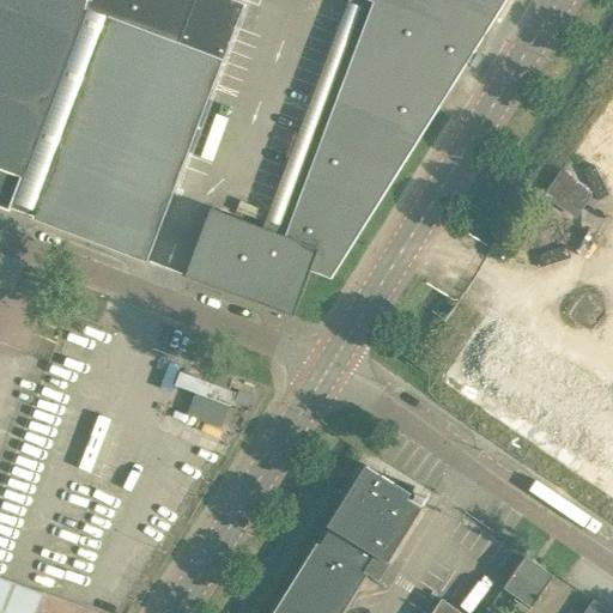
[(0,0),(0,206),(8,210),(85,5),(87,0),(0,0)]
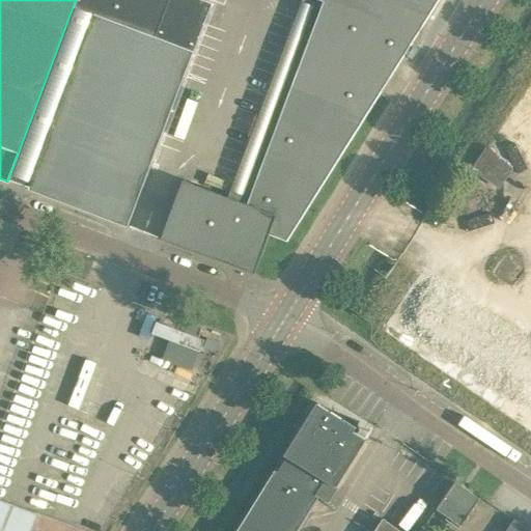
[(74,4),(7,182),(127,226),(212,3),(203,0),(78,0),(77,5),(74,4)]
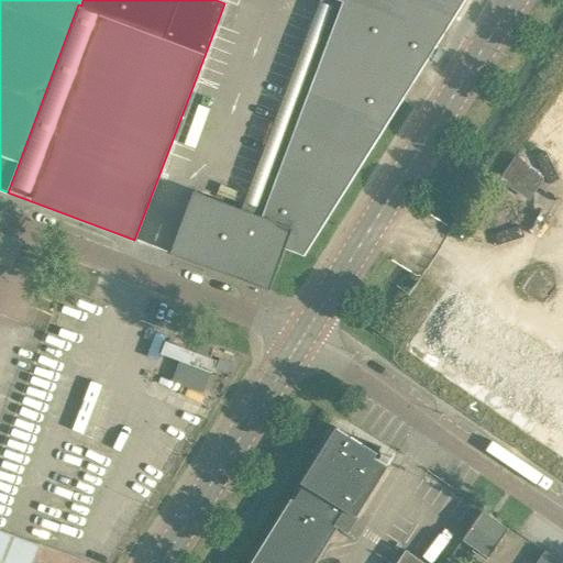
[(338,0),(342,2),(262,217),(192,190),(169,253),(269,290),(285,250),(304,256),(401,101),(464,0),(338,0)]
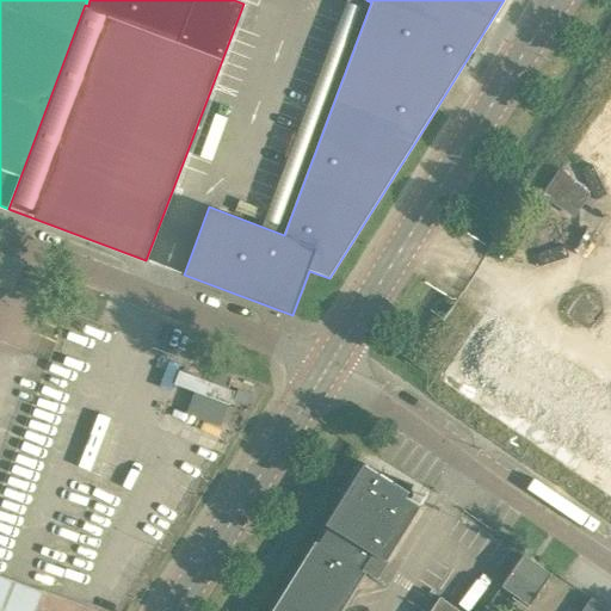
[(610,183),(489,359),(610,443),(610,183)]
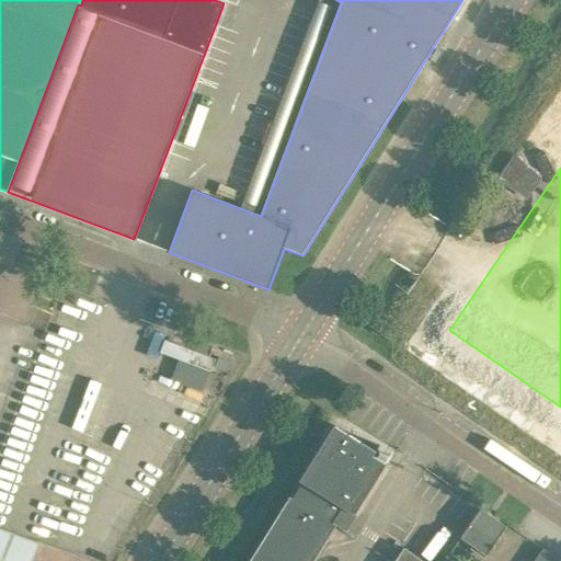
[(212,371),(216,359),(164,340),(160,352),(212,371)]
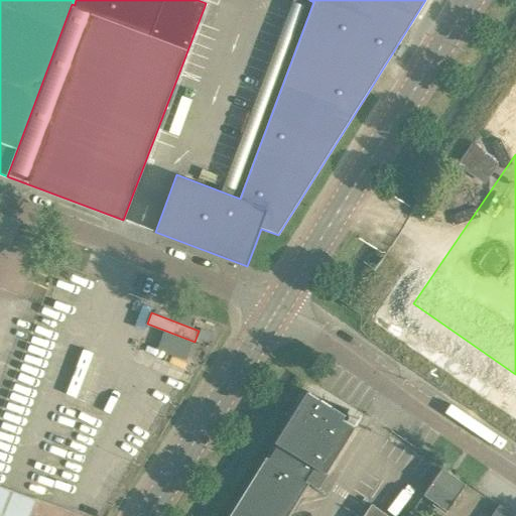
[(326,474),(355,426),(343,418),(346,414),(311,393),(306,390),(275,441),(278,443),(268,460),(265,458),(254,474),(255,475),(229,515),(288,515),(308,484),(312,487),(323,471),(326,474)]
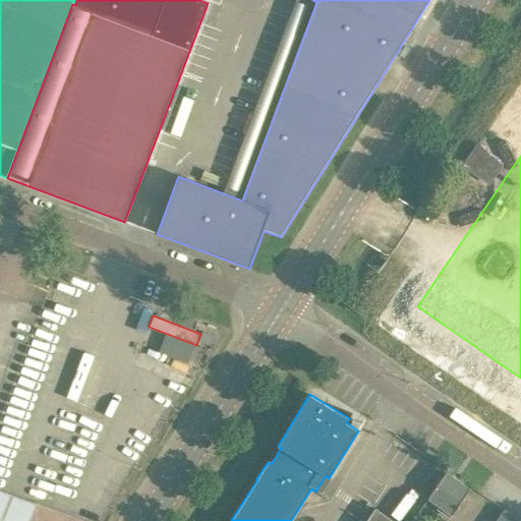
[(458,506),(470,489),(445,472),(427,498),(453,515),(457,509),(458,510),(459,507),(458,506)]
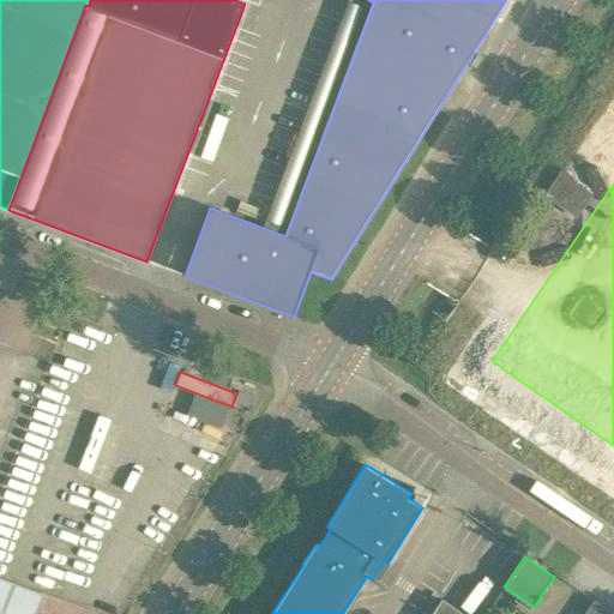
[(0,567),(0,613),(32,613),(44,585),(0,567)]
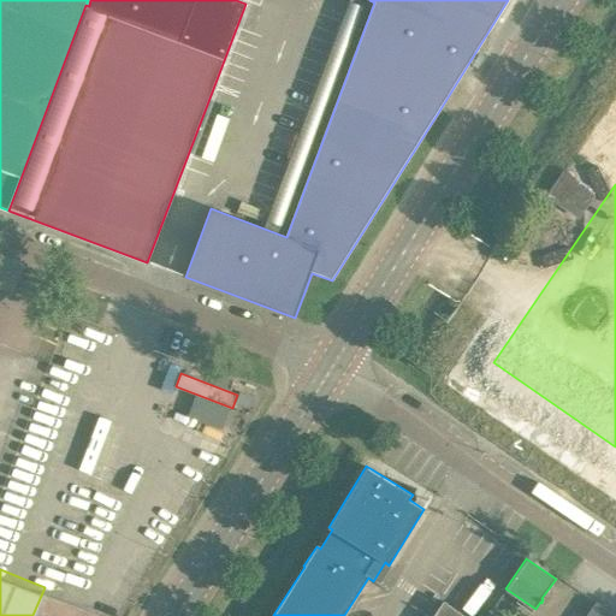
[(465,615),(443,600),(432,615),(465,615)]
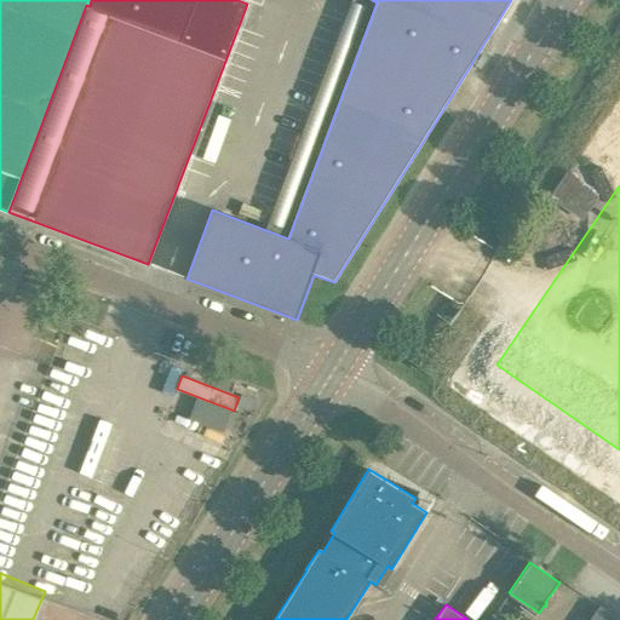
[(600,604),(600,606),(589,619),(609,619),(614,615),(600,604)]
